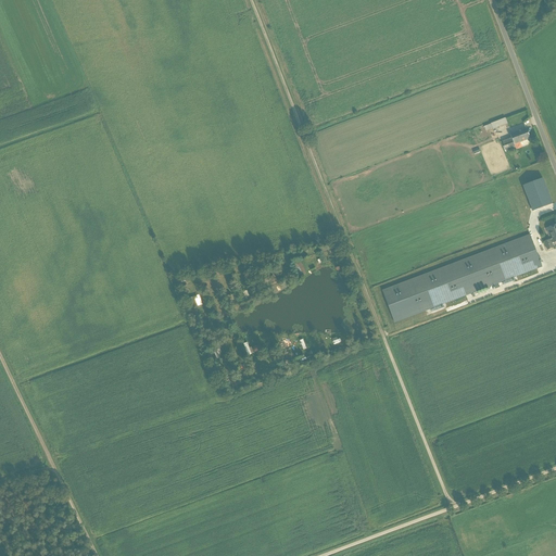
[(483,125),(484,130),(507,125),(505,118),(483,125)]
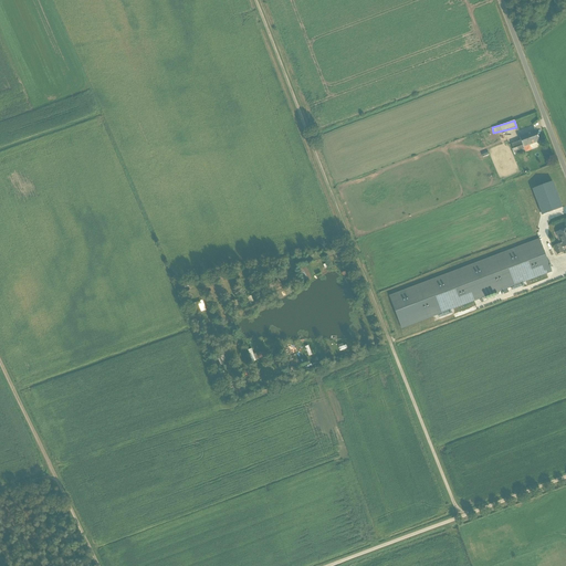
[(540,142),(535,132),(520,137),(521,140),(512,145),(515,155),(525,152),(524,148),(530,146),(531,148),(532,149),(537,147),(537,145),(536,143),(540,142)]
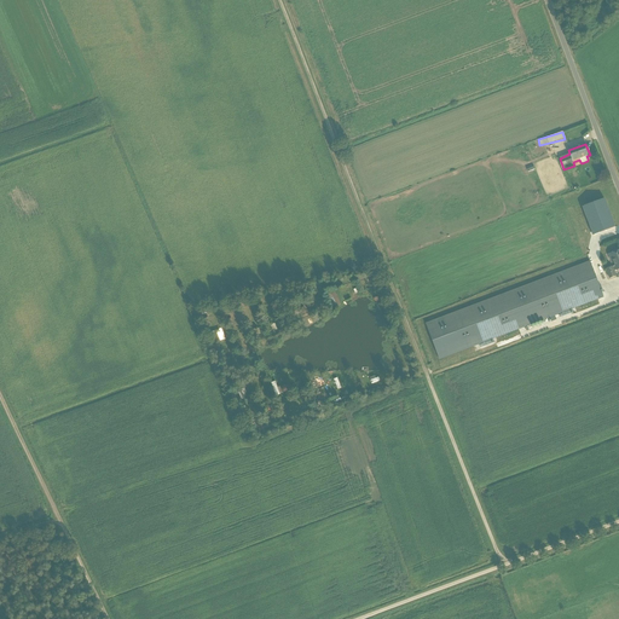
[(618,250),(608,255),(611,261),(612,260),(614,266),(613,267),(605,270),(608,279),(617,277),(614,272),(618,270),(618,250)]
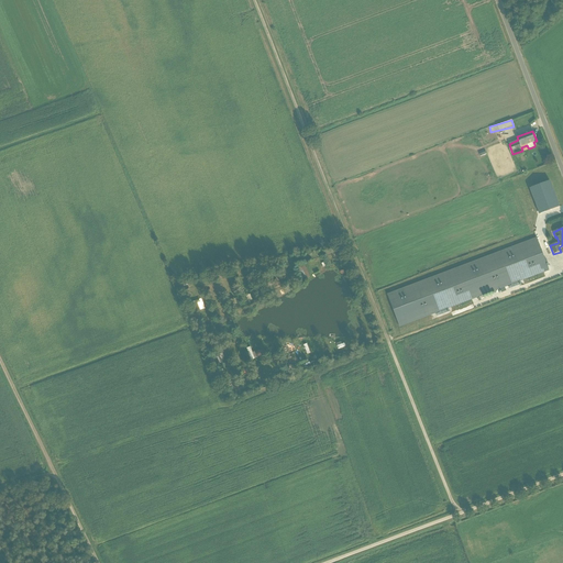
[(537,238),(387,294),(400,328),(500,289),(501,293),(506,291),(505,287),(511,285),(511,286),(508,287),(509,289),(521,284),(520,283),(512,285),(549,271),(537,238)]
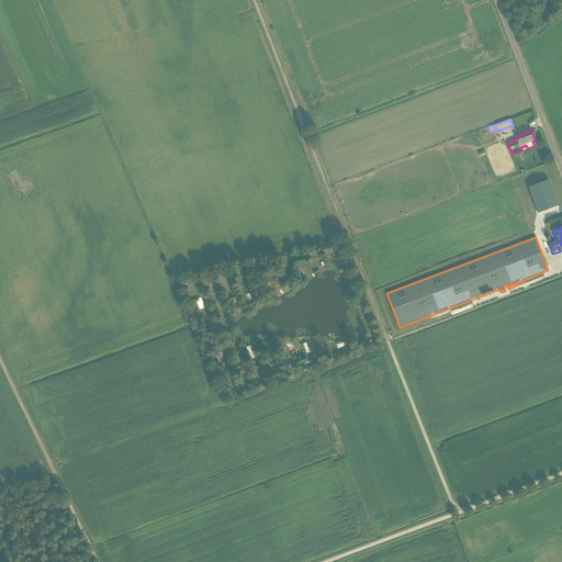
[(298,270),(302,281),(306,279),(306,278),(310,277),(304,265),(303,265),(302,263),(299,265),(299,263),(296,265),(299,269),(298,270)]
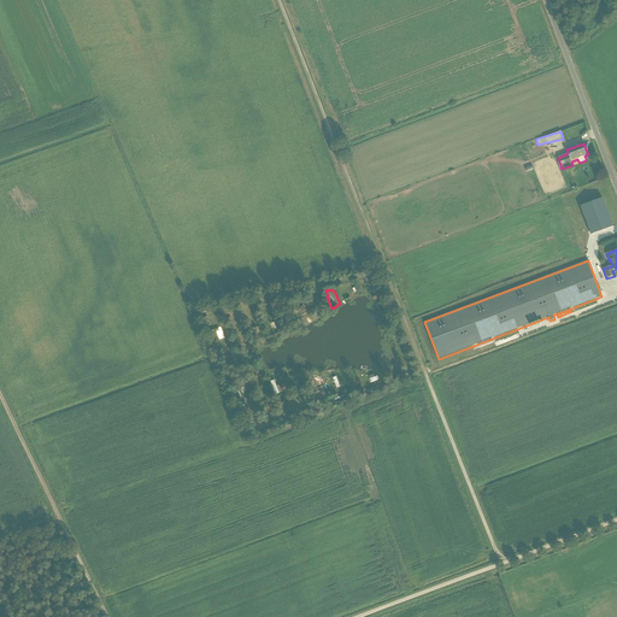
[(222,328),(207,333),(211,345),(225,339),(222,328)]
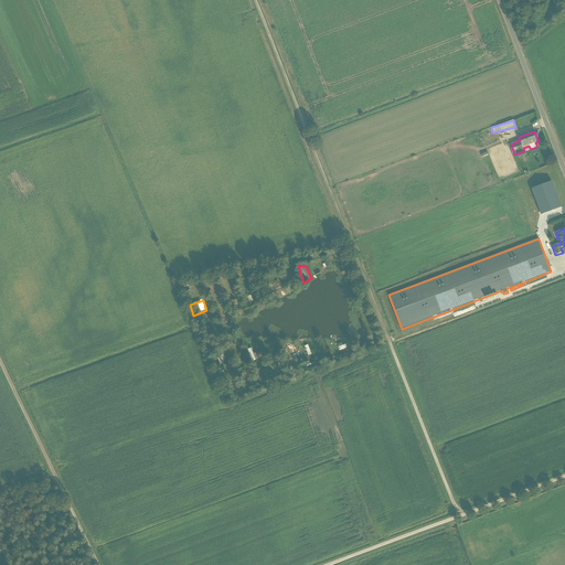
[(253,354),(252,349),(247,350),(252,361),(256,360),(255,360),(258,359),(256,353),(253,354)]
